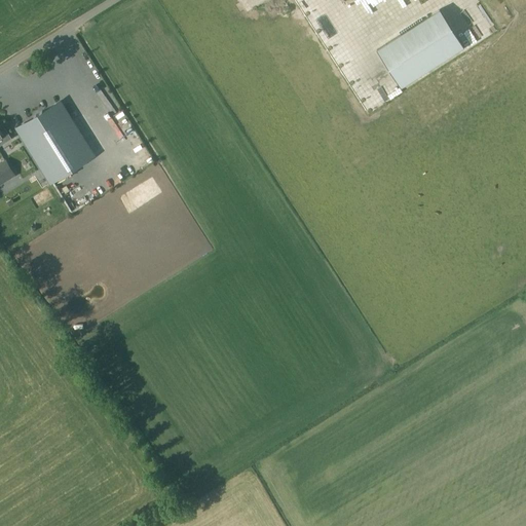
[(336,0),(361,40),(427,0),(336,0)]
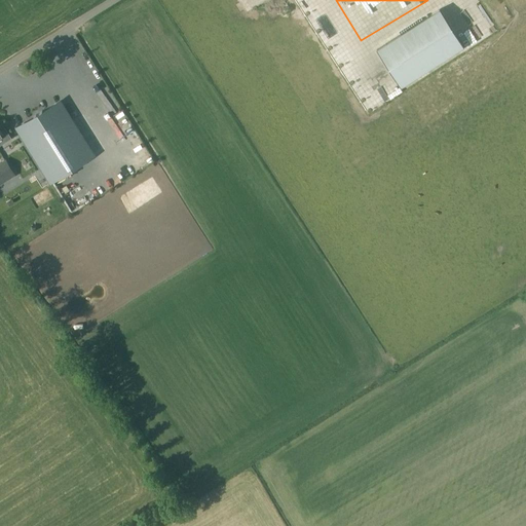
[(401,87),(462,48),(439,10),(377,50),(401,87)]
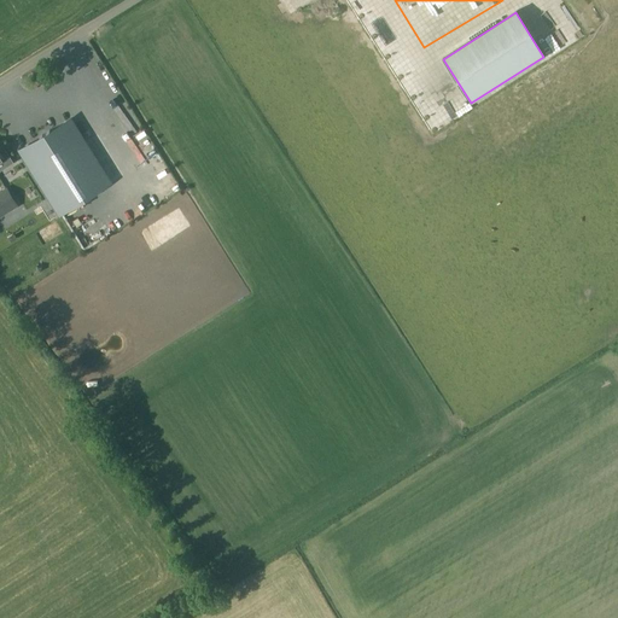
[(19,151),(58,216),(110,185),(71,120),(19,151)]
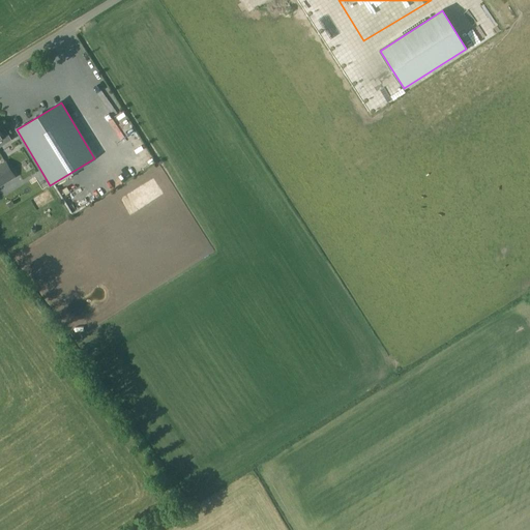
[(0,146),(11,140),(2,124),(0,125),(0,146)]
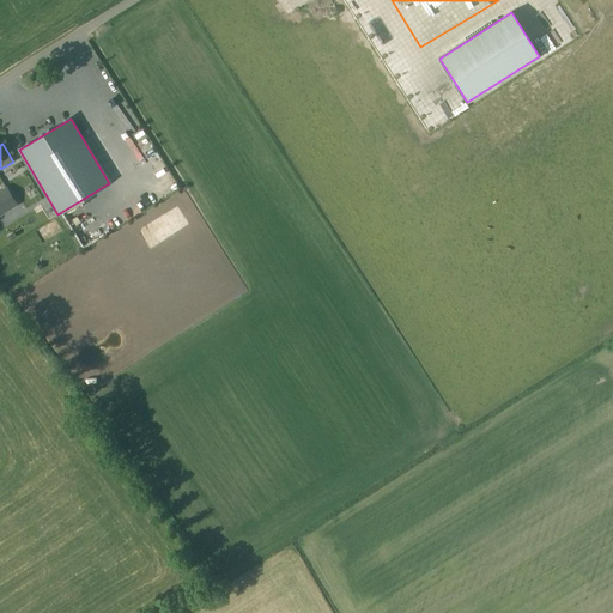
[(7,187),(0,192),(0,214),(18,204),(7,187)]
